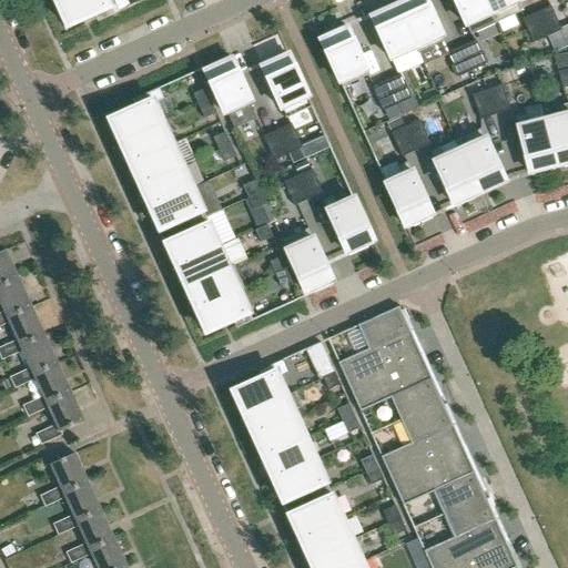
[(112,0),(67,0),(57,4),(58,7),(54,9),(63,29),(97,14),(100,21),(104,19),(104,20),(113,16),(112,12),(111,12),(110,8),(115,6),(112,0)]
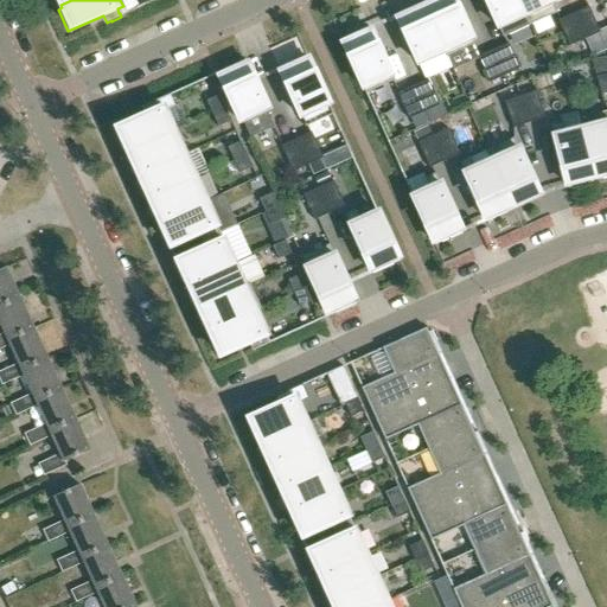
[(445,52),(443,52),(446,58),(474,45),(453,0),(427,0),(429,4),(423,6),(445,52)]
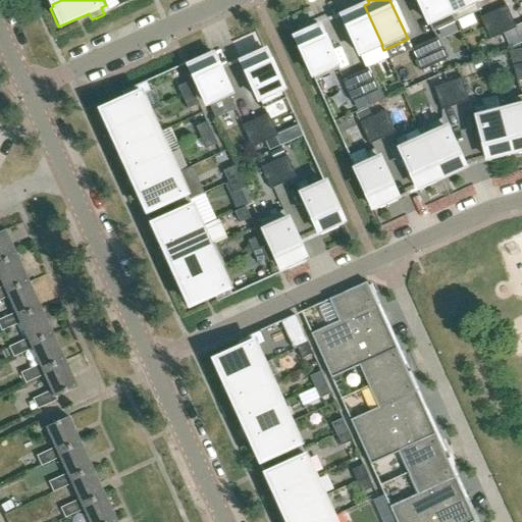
[(452,13),(445,0),(417,0),(428,24),(451,14),(452,13)]
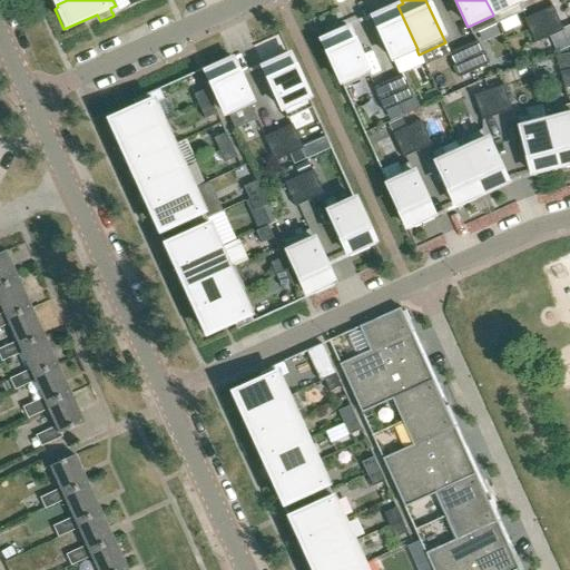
[(485,0),(493,15),(492,16),(497,25),(522,13),(517,0),(485,0)]
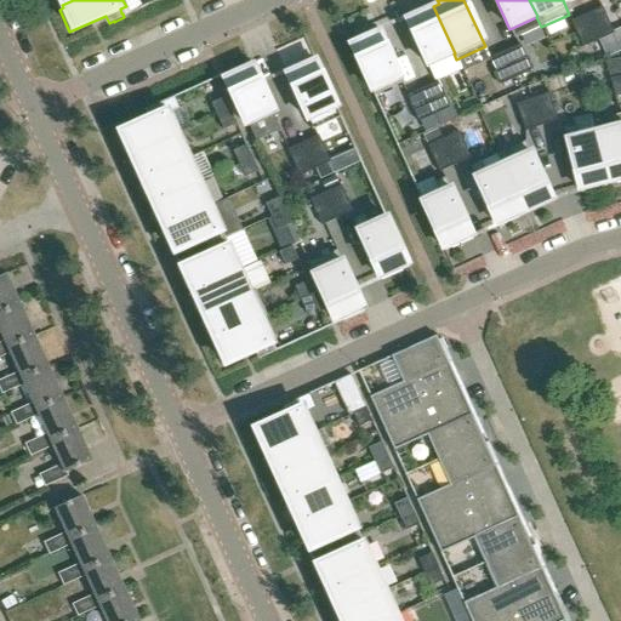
[(455,53),(433,6),(428,10),(426,5),(404,15),(427,66),(454,53),(455,53)]
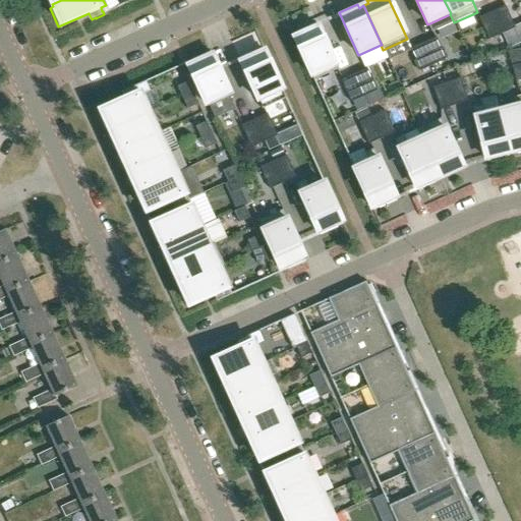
[(491,12),(502,35),(515,29),(505,6),(491,12)]
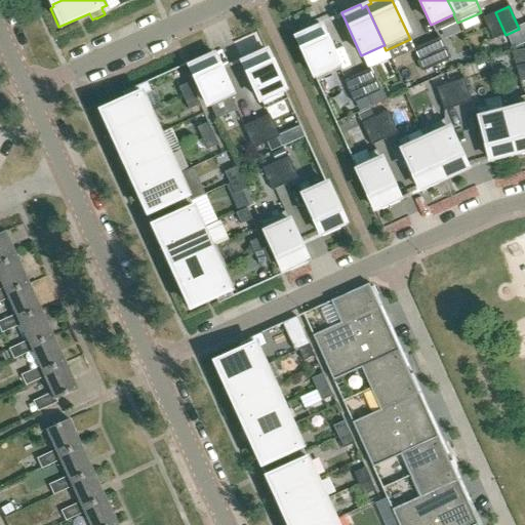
[(492,41),(506,35),(495,12),(482,18),(492,41)]
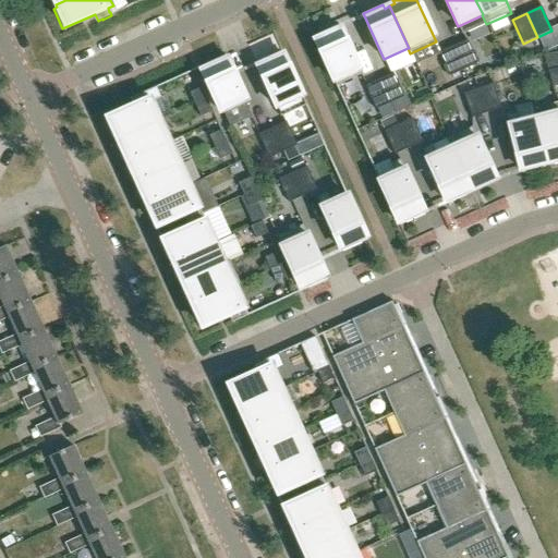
[(336,87),(337,86),(362,75),(339,24),(319,34),(320,37),(315,40),(336,87)]
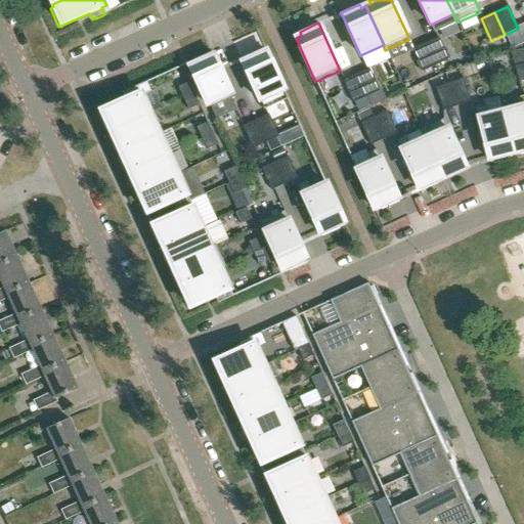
[(425,44),(435,67),(448,60),(438,38),(425,44)]
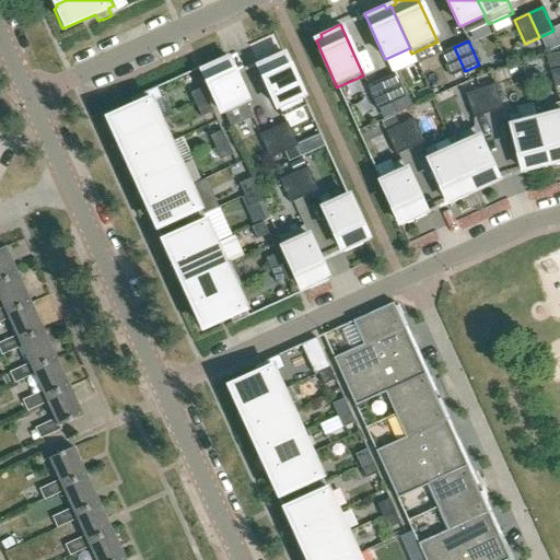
[(451,78),(465,71),(454,47),(440,54),(451,78)]
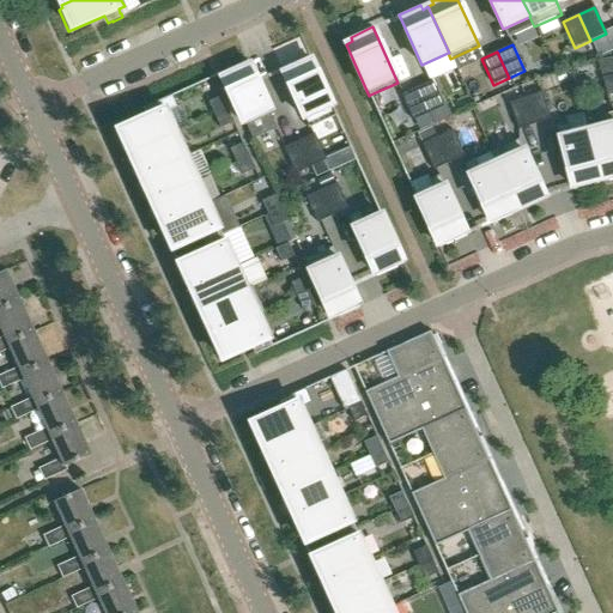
[(304,62),(302,59),(280,68),(308,129),(337,116),(310,60),(304,62)]
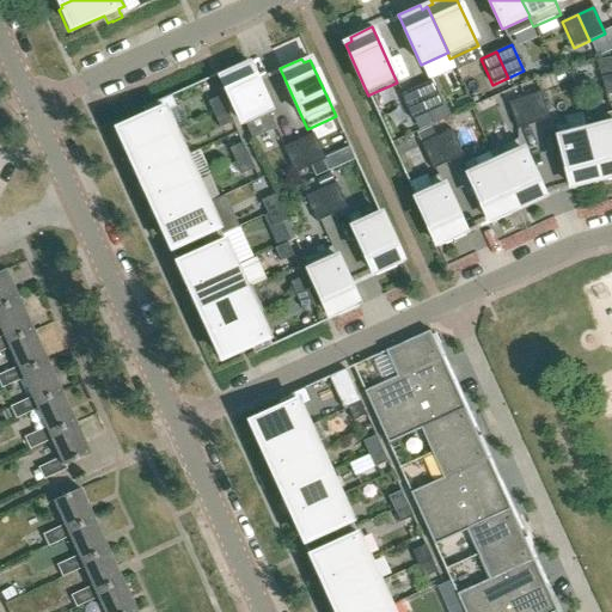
[(242,123),(244,122),(251,140),(275,129),(268,111),(270,110),(246,60),(245,61),(225,71),(227,74),(221,77),(220,78),(242,123)]
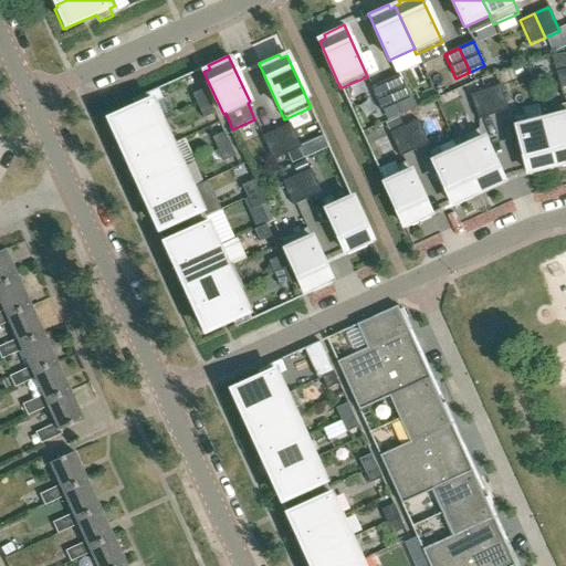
[(562,97),(565,96),(565,69),(555,72),(562,97)]
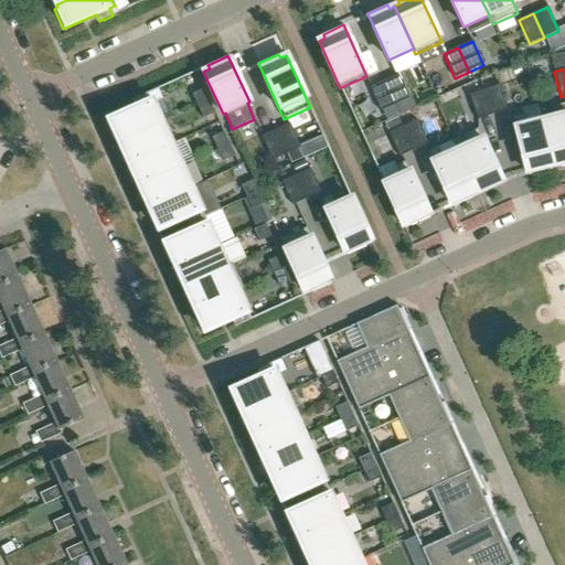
[(383,82),(394,105),(408,99),(397,75),(383,82)]
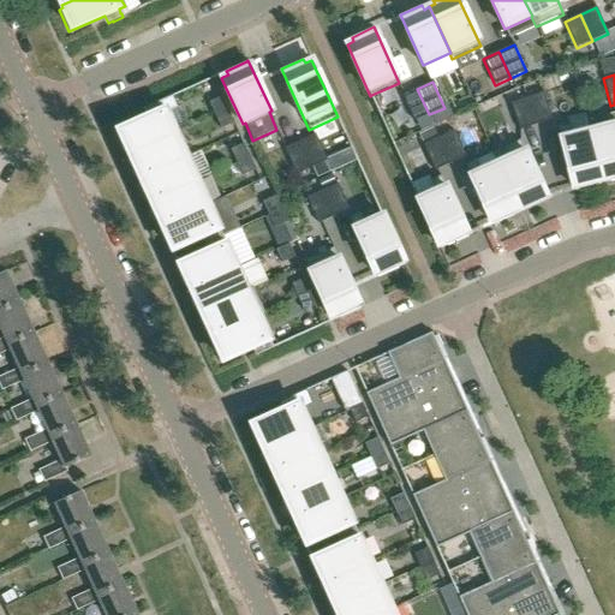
[(415,121),(429,114),(417,89),(402,95),(415,121)]
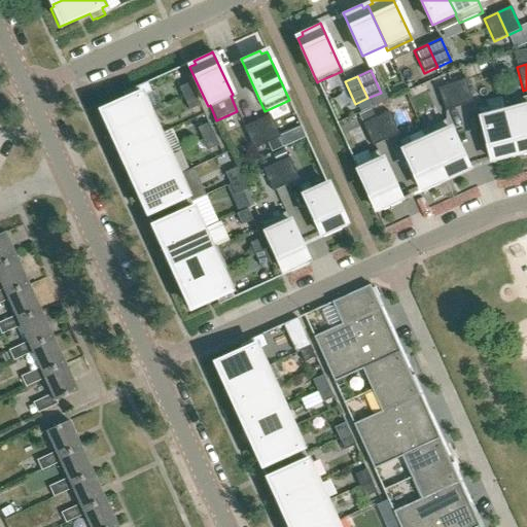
[(451,84),(459,107),(473,103),(465,79),(451,84)]
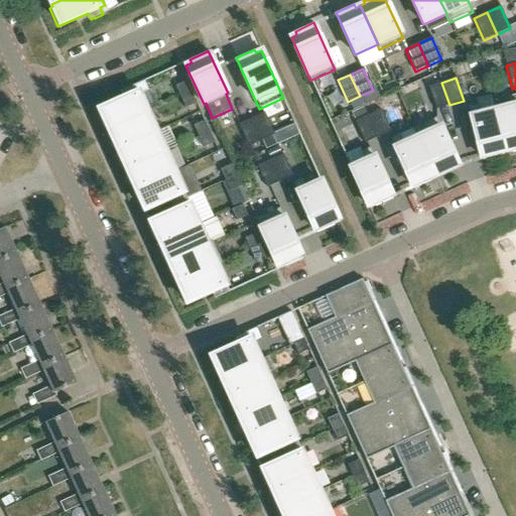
[(180,98),(191,93),(186,82),(175,87),(180,98)]
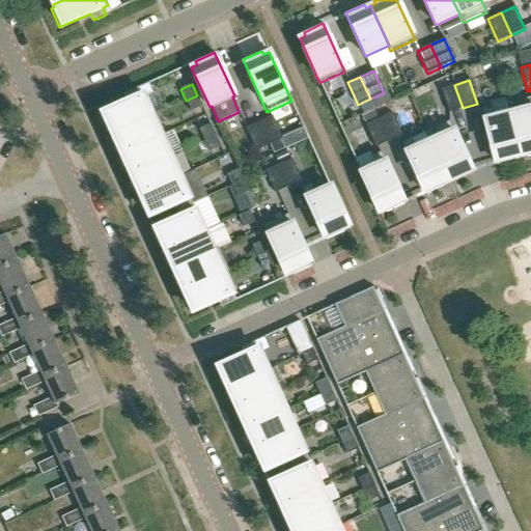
[(449,113),(463,108),(454,85),(441,89),(449,113)]
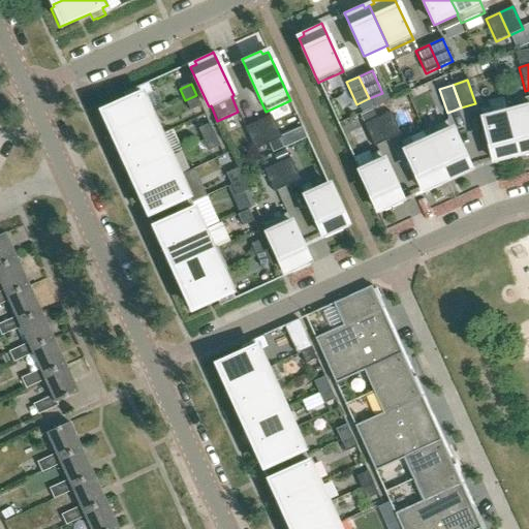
[(112,133),(152,115),(138,87),(130,91),(126,93),(129,99),(98,114),(107,132),(111,131),(112,133)]
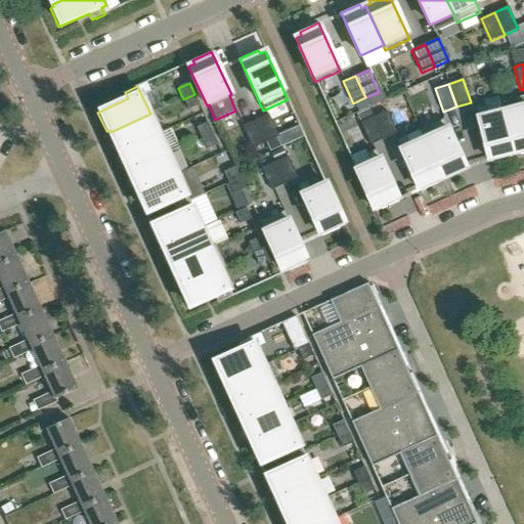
[(194,94),(183,99),(188,111),(200,105),(194,94)]
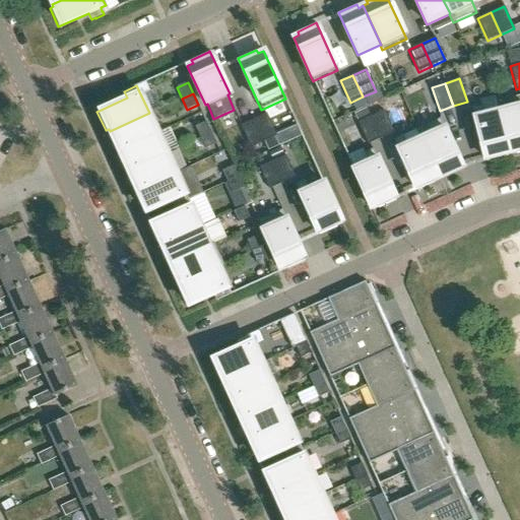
[(380,102),(367,108),(371,117),(384,111),(380,102)]
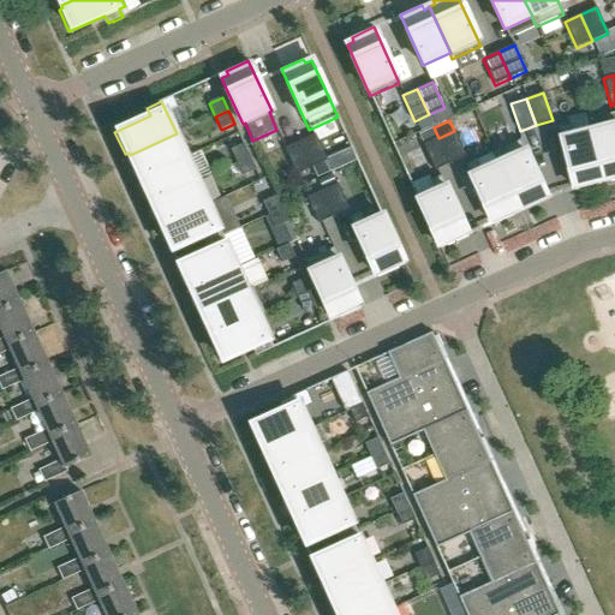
[(614,124),(590,131),(602,180),(608,179),(609,183),(614,181),(614,124)]
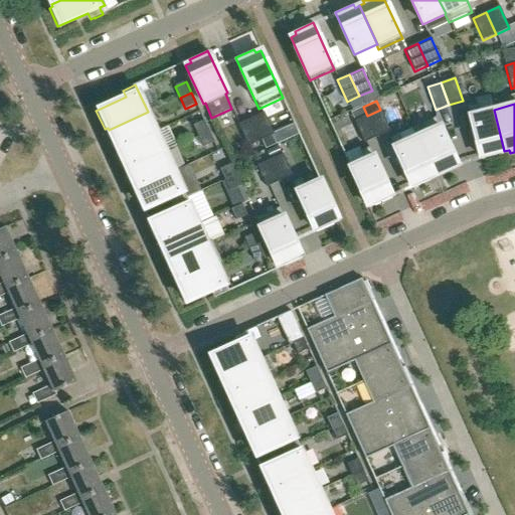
[(504,151),(494,110),(479,114),(477,105),(467,107),(481,161),(500,156),(499,152),(504,151)]
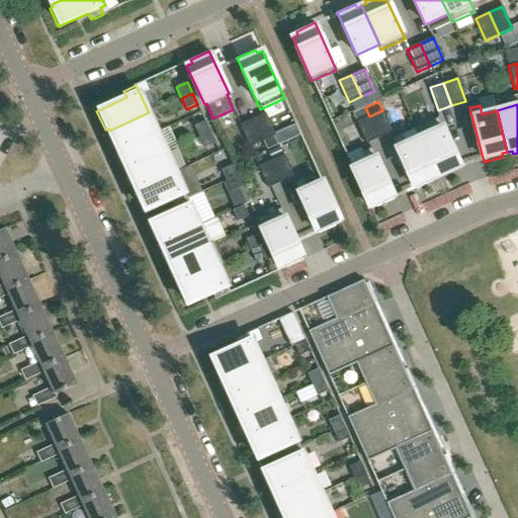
[(369,116),(365,107),(352,113),(356,122),(369,116)]
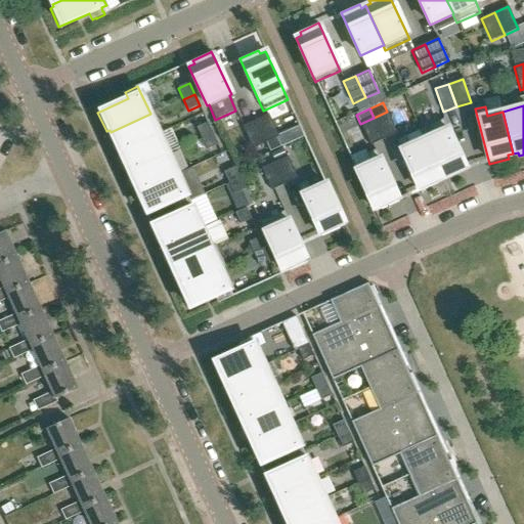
[(374,118),(384,140),(397,134),(387,112),(374,118)]
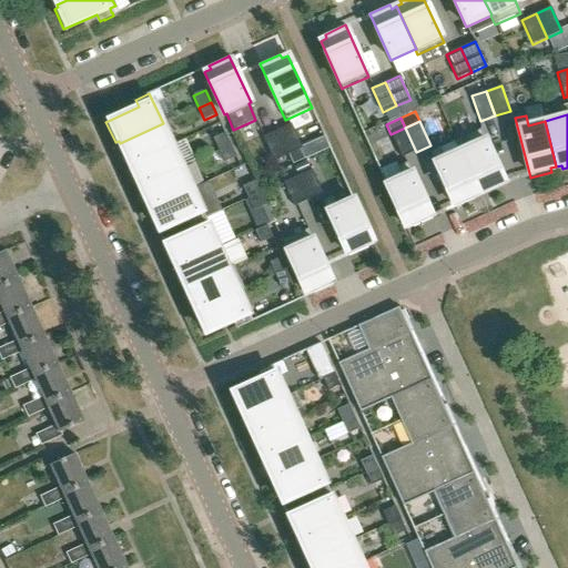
[(130,164),(173,145),(163,123),(120,143),(121,146),(119,148),(123,158),(125,155),(130,164)]
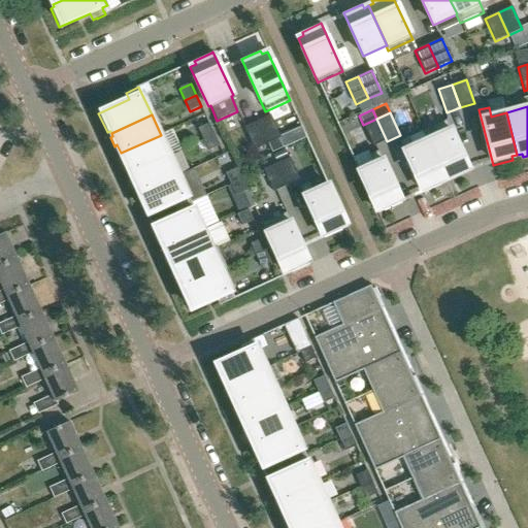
[(258,122),(267,144),(281,138),(270,116),(258,122)]
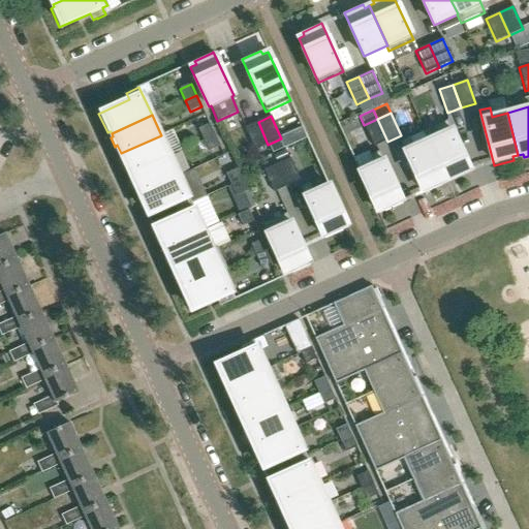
[(374,148),(387,142),(377,119),(364,125),(374,148)]
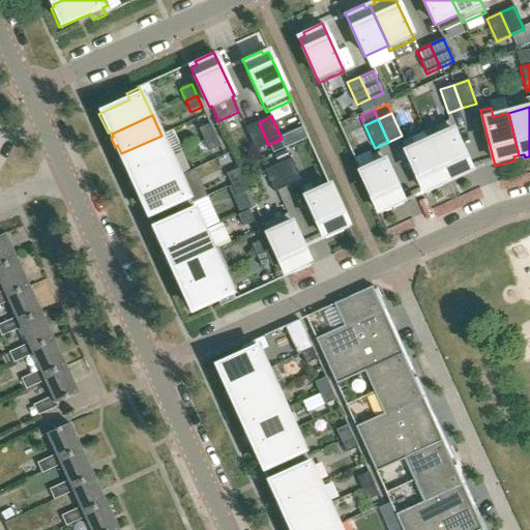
[(429,141),(447,181),(451,178),(453,182),(472,174),(448,121),(423,133),(428,141),(429,141)]
